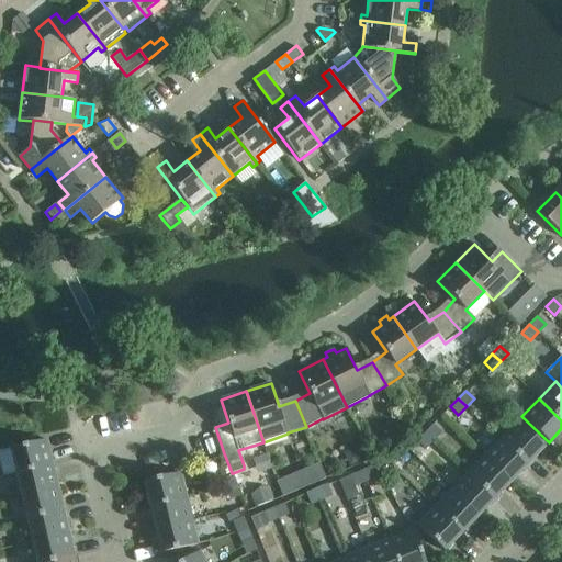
[(499,439),(527,465),(544,448),(517,422),(499,439)]
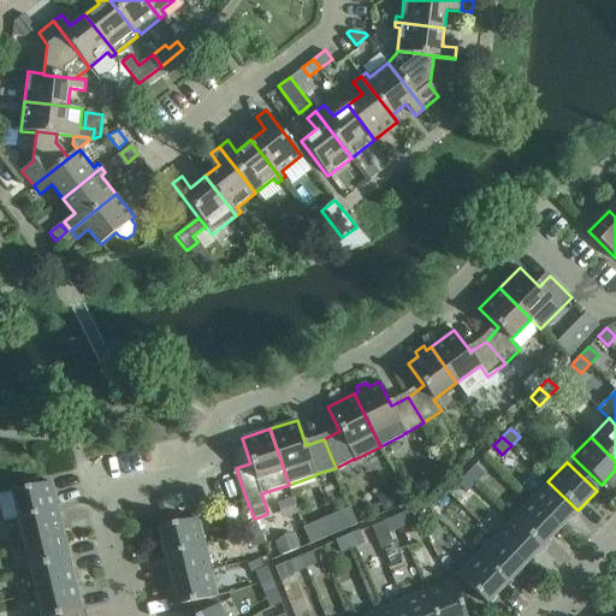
[(466,474),(475,483),(484,474),(474,466),(466,474)]
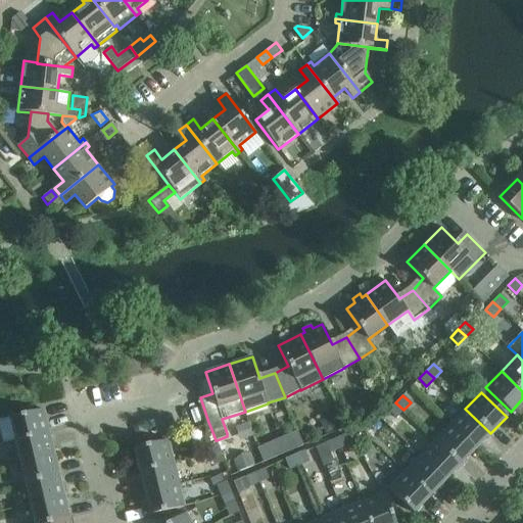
[(396,418),(403,410),(395,402),(388,411),(396,418)]
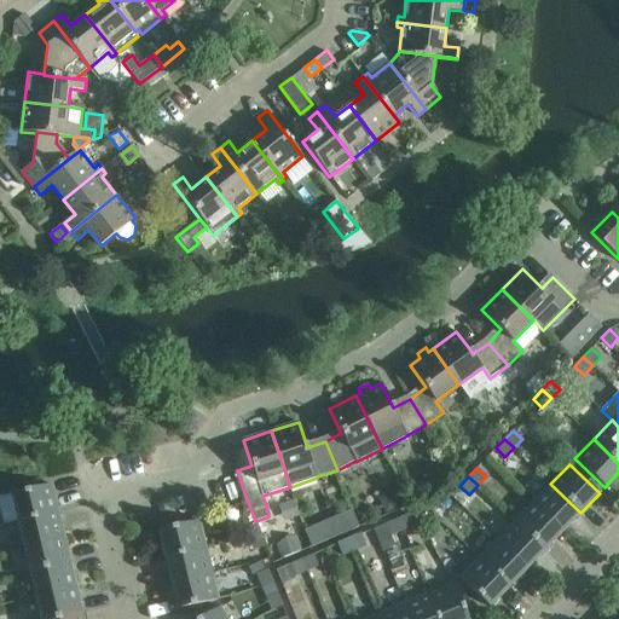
[(532,502),(562,531),(580,513),(550,484),(532,502)]
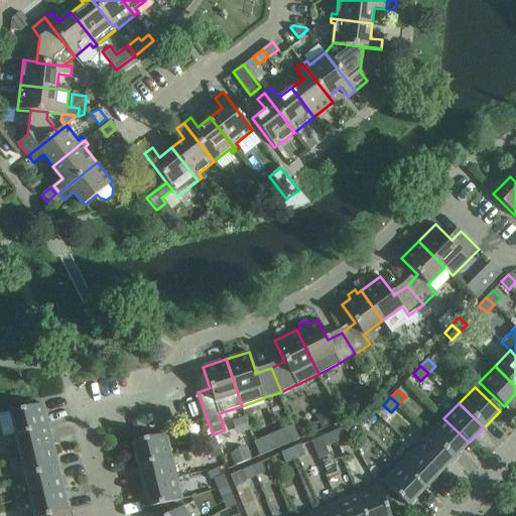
[(9,412),(14,434),(48,426),(43,404),(9,412)]
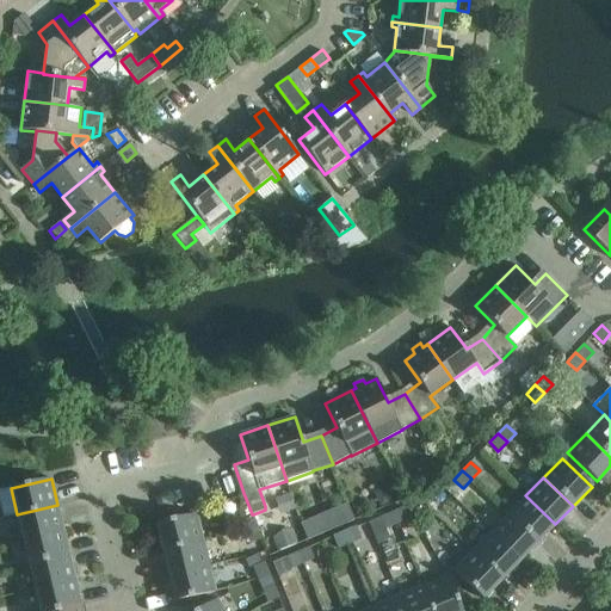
[(418,493),(423,505),(434,500),(429,488),(418,493)]
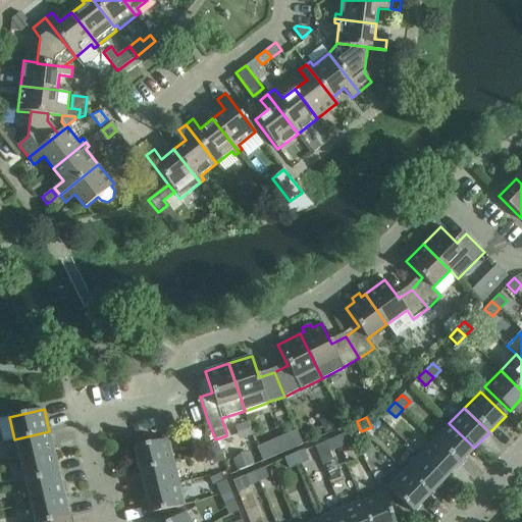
[(351,435),(361,431),(357,421),(347,425),(351,435)]
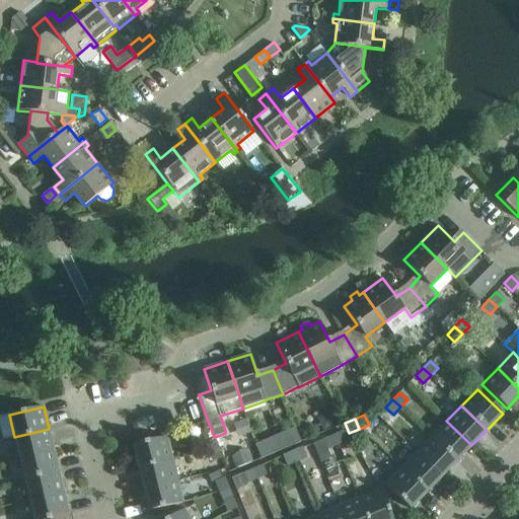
[(431,437),(456,461),(471,445),(446,421),(431,437)]
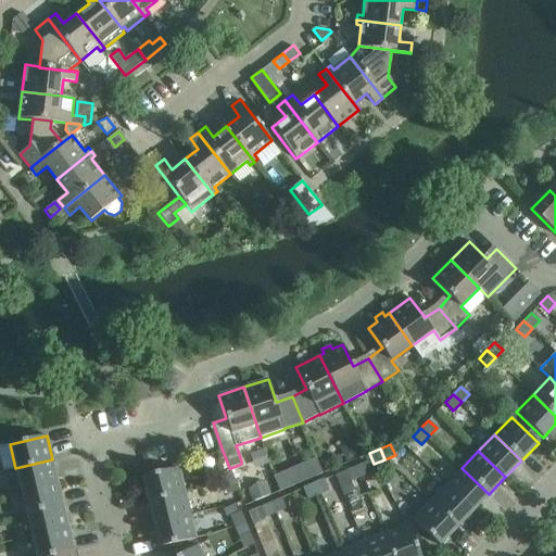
[(21,491),(58,482),(52,459),(15,468),(21,491)]
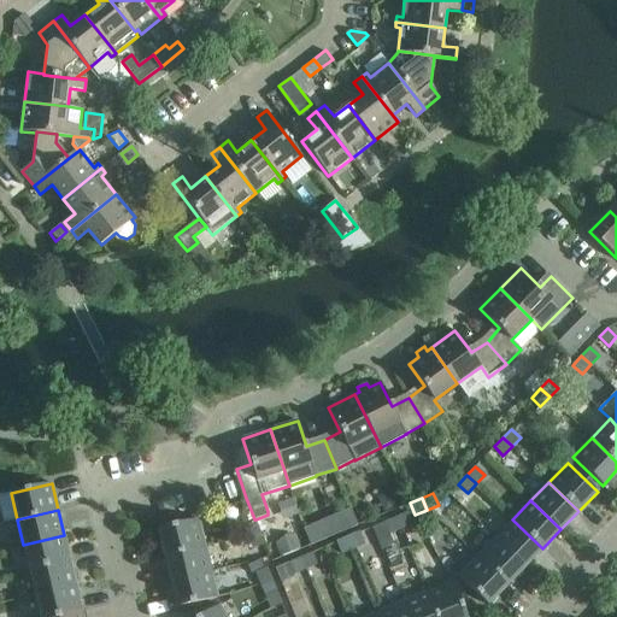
[(307,522),(311,539),(353,530),(350,512),(307,522)]
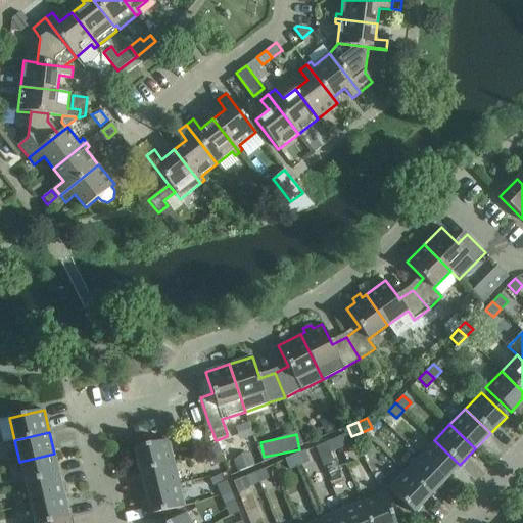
[(335,438),(339,448),(349,443),(345,434),(335,438)]
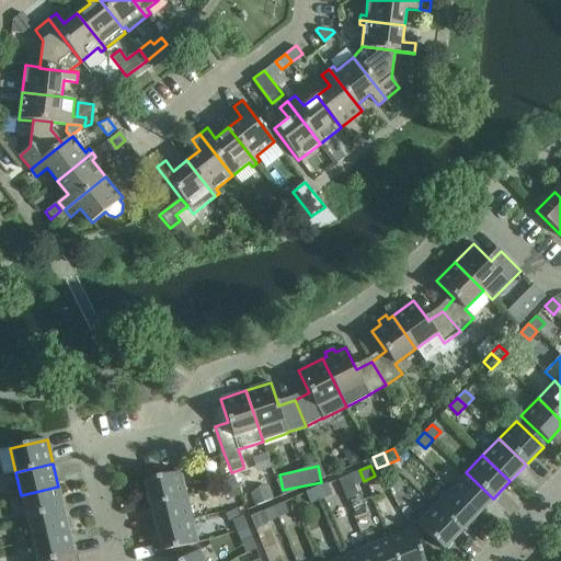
[(354,485),(364,481),(359,470),(350,474),(354,485)]
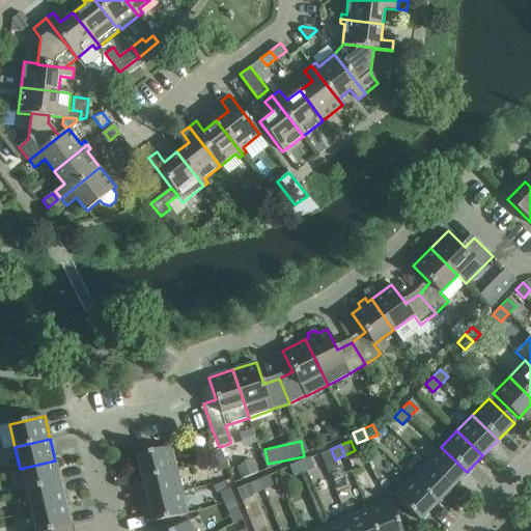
[(136,455),(141,478),(176,470),(171,447),(136,455)]
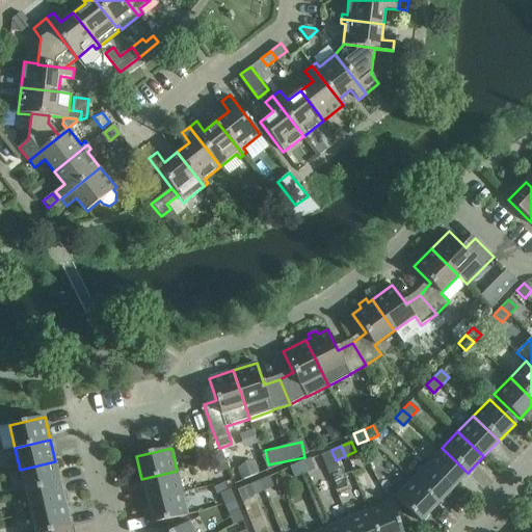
[(210,453),(214,462),(224,458),(220,448),(210,453)]
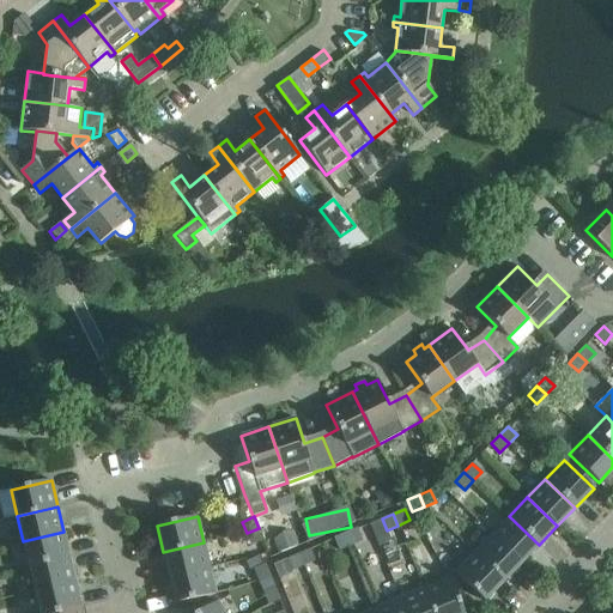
[(492,534),(521,564),(539,545),(509,516),(492,534)]
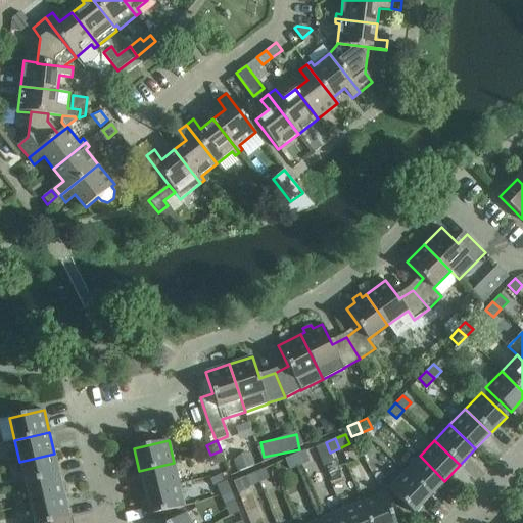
[(221,450),(210,455),(215,465),(225,461),(221,450)]
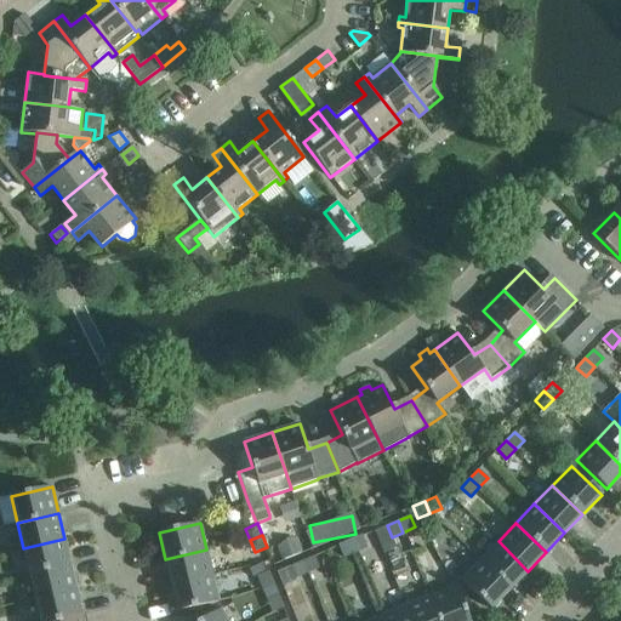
[(351,541),(355,552),(366,547),(362,536),(351,541)]
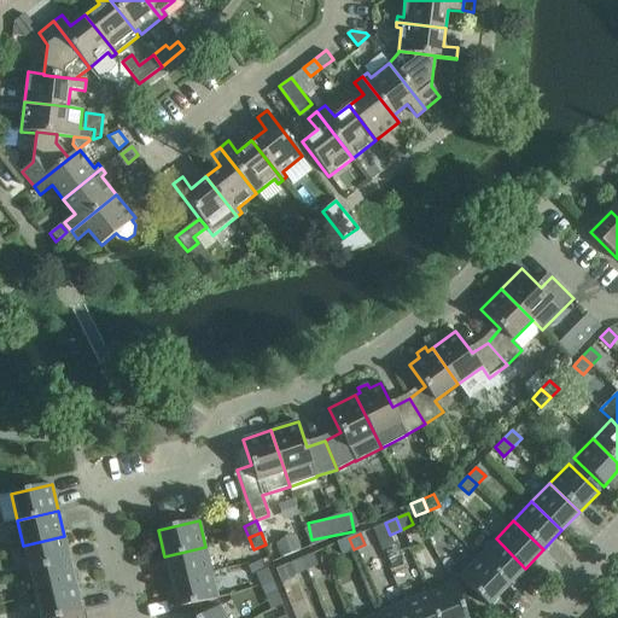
[(23,546),(30,571),(70,561),(64,536),(23,546)]
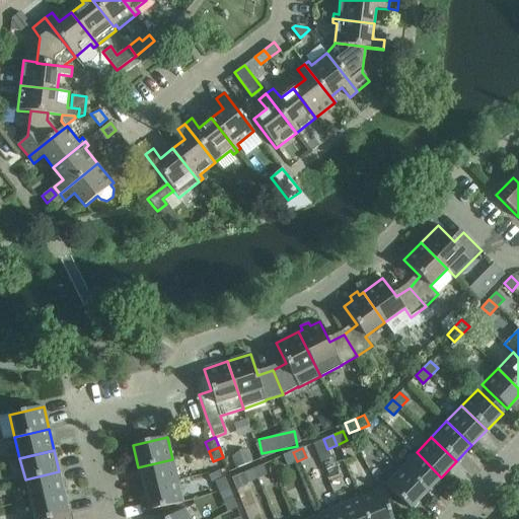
[(287,465),(297,461),(293,452),(283,456),(287,465)]
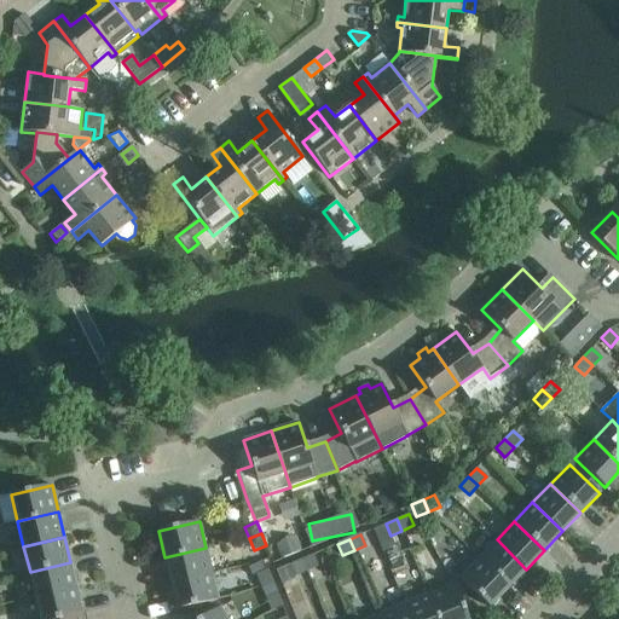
[(478,559),(508,588),(526,570),(497,539),(478,559)]
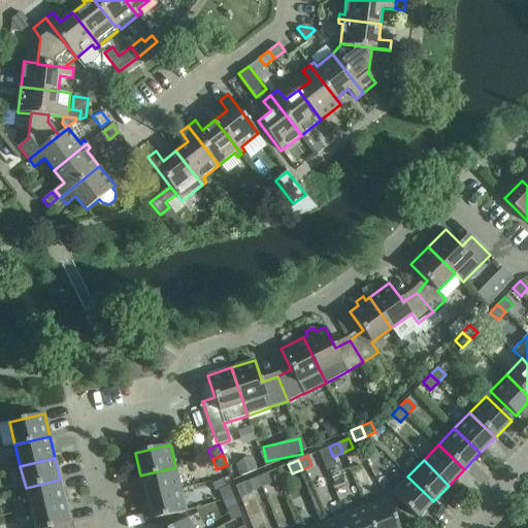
[(145,497),(180,489),(175,467),(140,475),(145,497)]
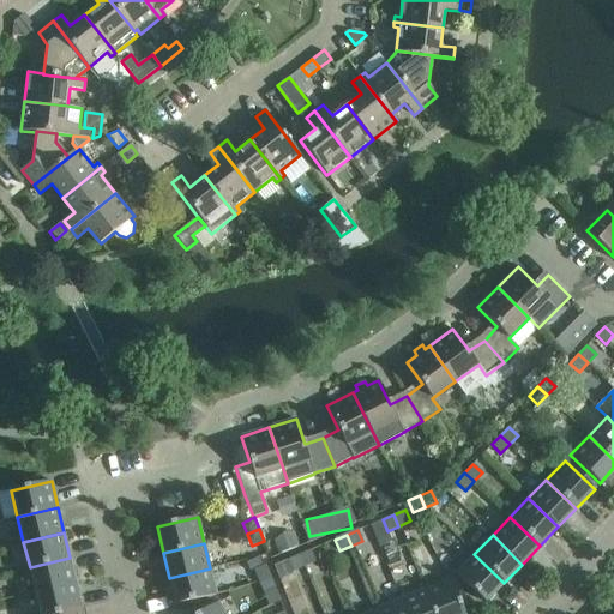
[(299,555),(304,566),(315,561),(311,551),(299,555)]
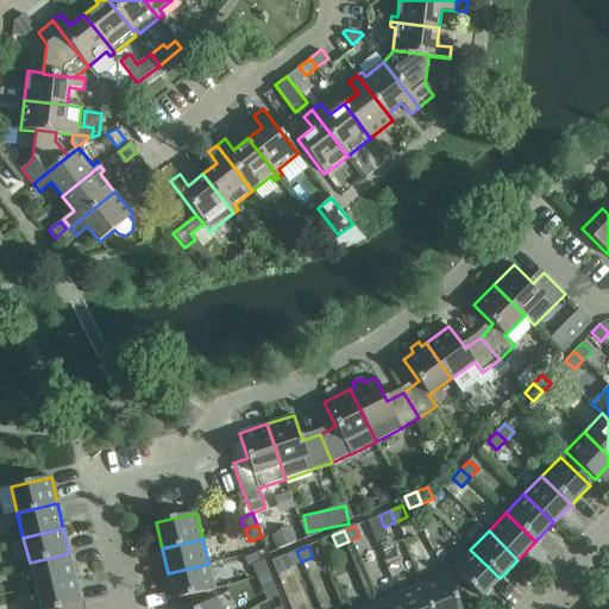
[(500,578),(470,550),(452,570),(482,597),(500,578)]
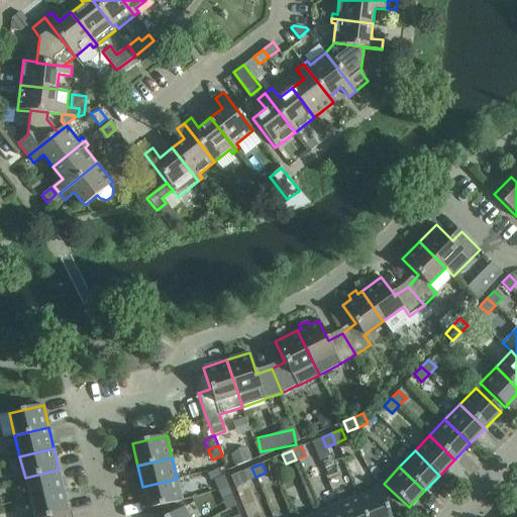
[(246,481),(255,477),(251,468),(241,472),(246,481)]
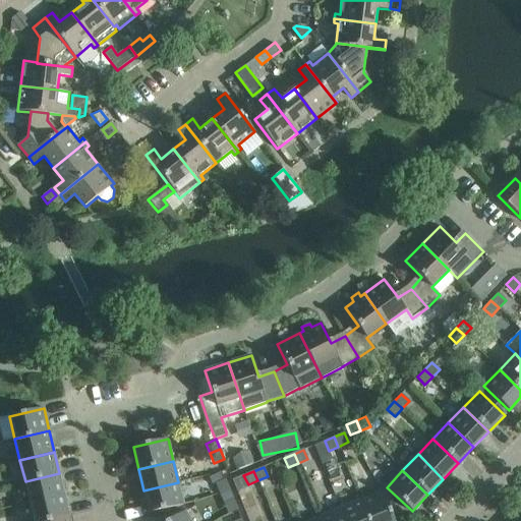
[(31,503),(64,495),(59,473),(25,481),(31,503)]
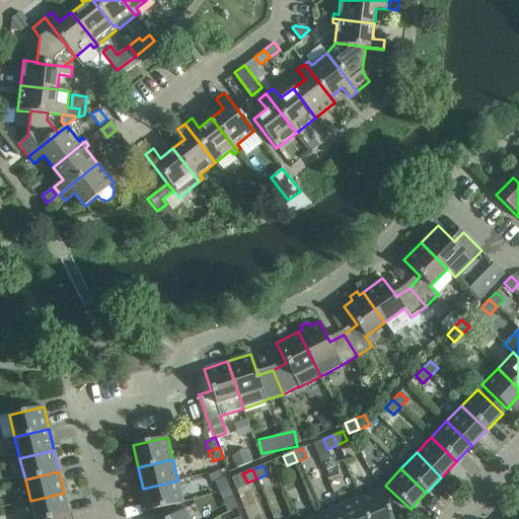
[(215,482),(219,492),(228,488),(225,477),(215,482)]
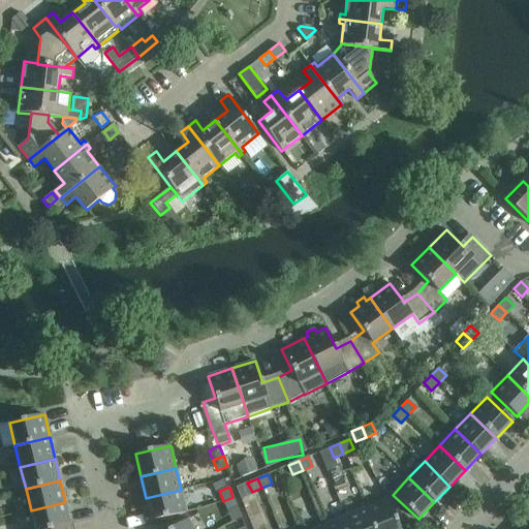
[(186,512),(181,490),(146,498),(152,521),(186,512)]
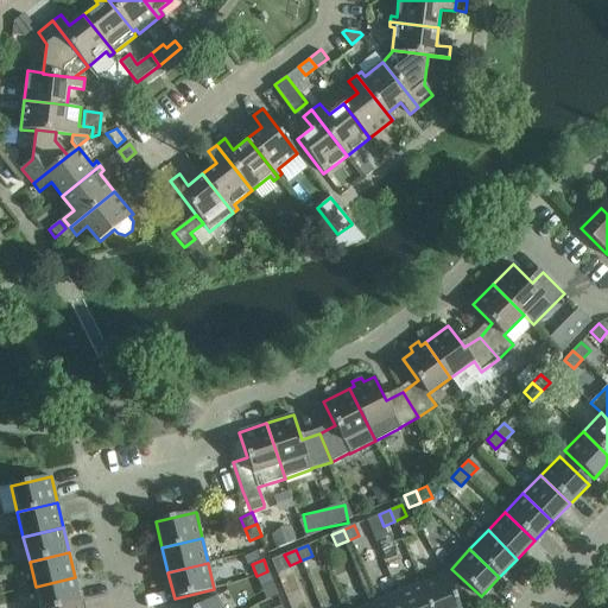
[(267,571),(257,576),(261,587),(272,582),(267,571)]
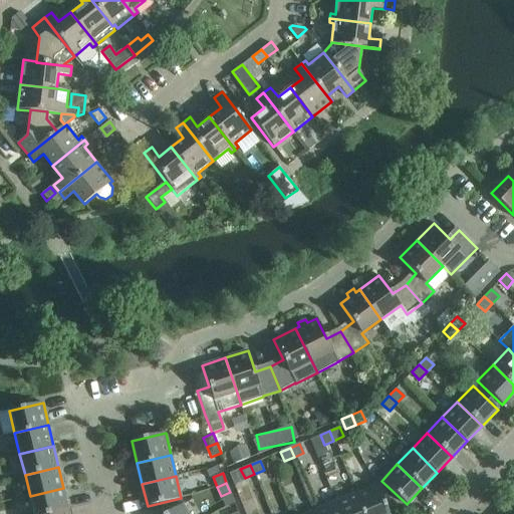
[(355,493),(363,513),(389,513),(376,484),(355,493)]
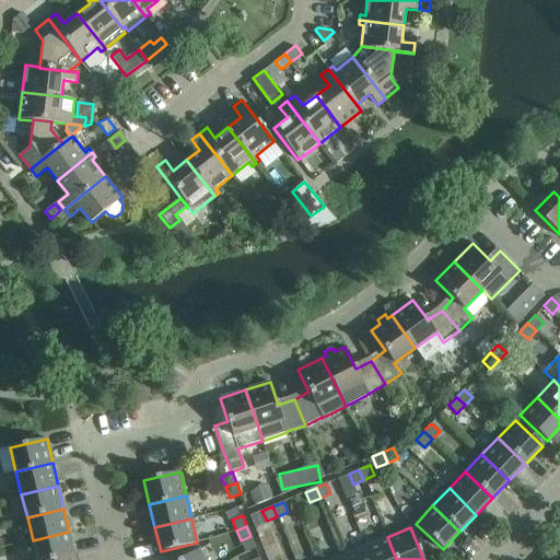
[(49,559),(74,555),(69,532),(33,540),(36,559),(49,559)]
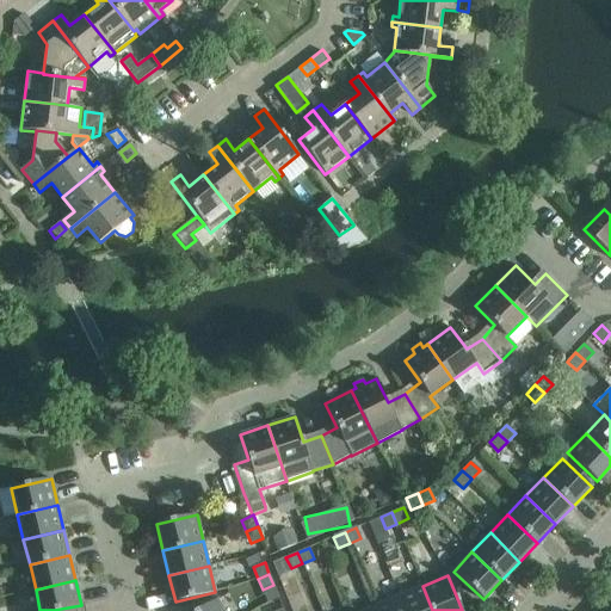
[(399,596),(405,610),(432,610),(423,586),(399,596)]
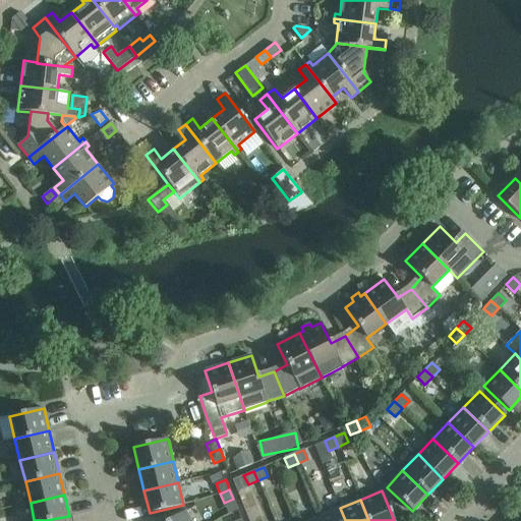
[(320,516),(322,520),(345,520),(340,508),(320,516)]
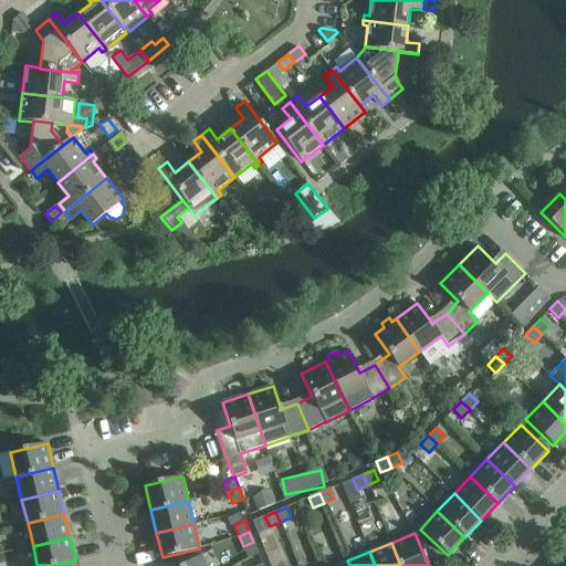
[(181,565),(207,565),(200,555),(181,565)]
